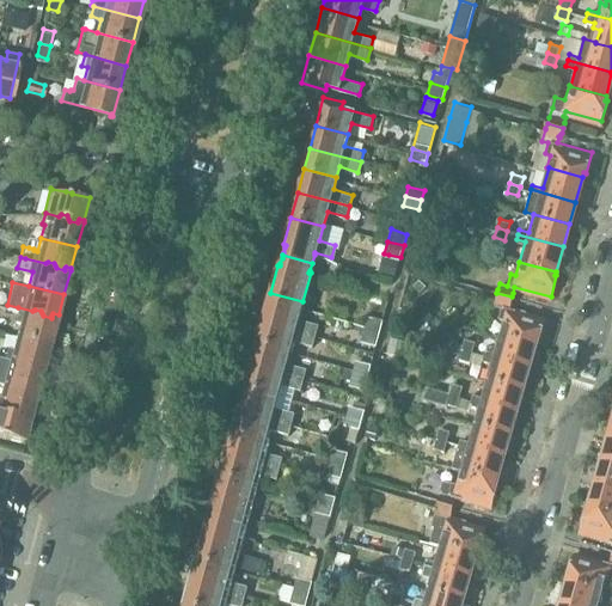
[(270,293),(263,320),(314,334),(318,323),(298,318),(303,301),(270,293)]
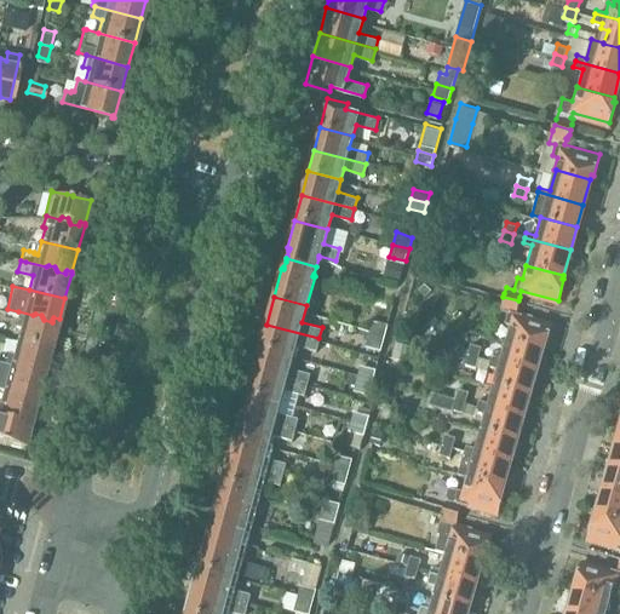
[(503,300),(500,308),(507,310),(505,322),(510,323),(506,333),(543,344),(544,342),(546,342),(552,321),(516,311),(517,304),(518,303),(518,300),(503,297),(503,298),(503,300)]
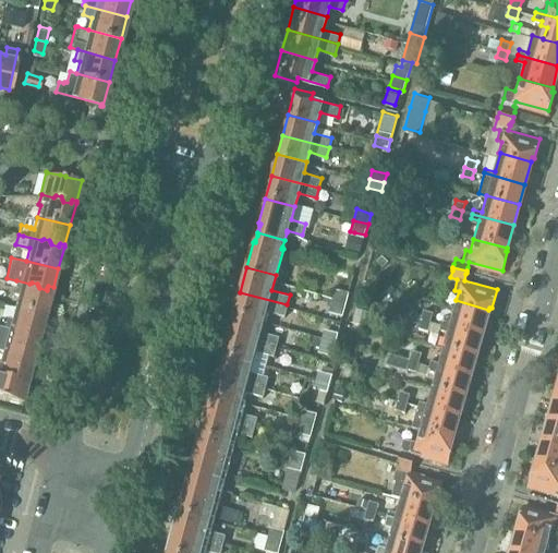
[(16,280),(13,291),(17,292),(14,304),(46,312),(52,289),(53,287),(48,286),(47,288),(47,290),(39,288),(38,286),(37,284),(32,283),(29,284),(16,280)]
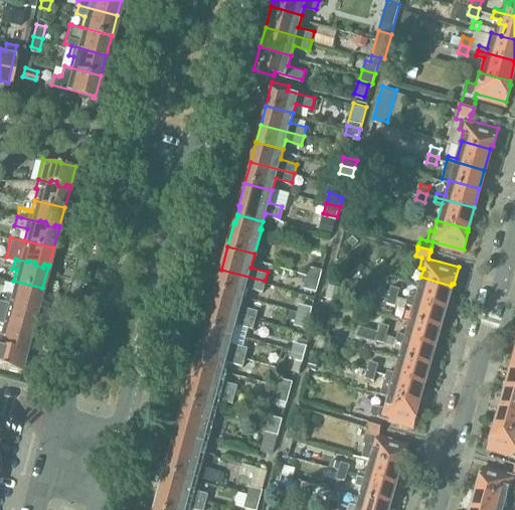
[(337,259),(333,269),(343,272),(346,262),(337,259)]
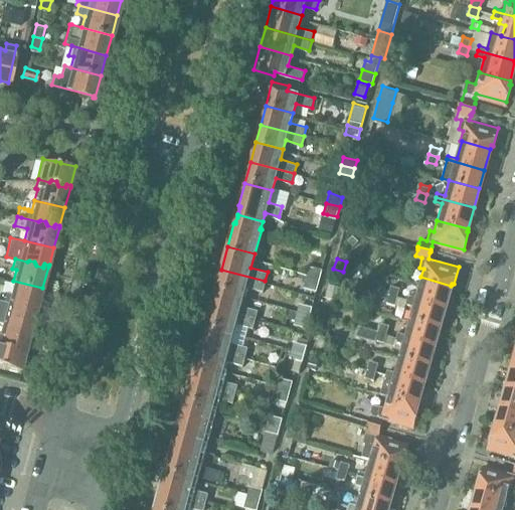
[(310,265),(308,273),(321,277),(323,269),(310,265)]
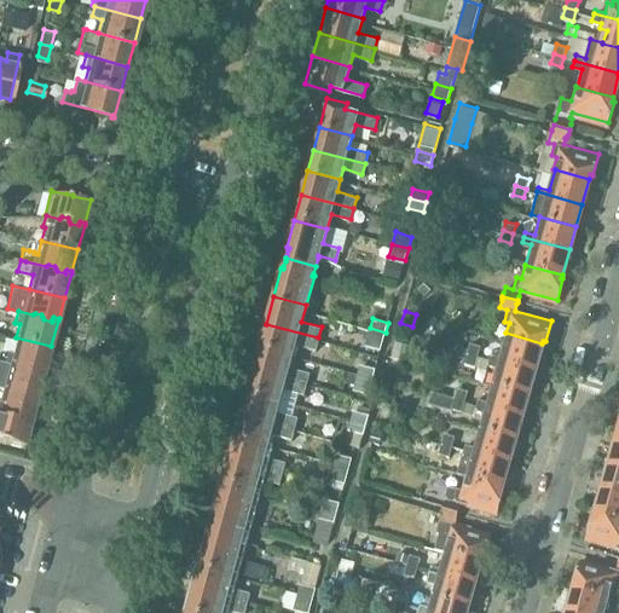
[(266,324),(259,347),(293,356),(296,343),(316,348),(318,337),(266,324)]
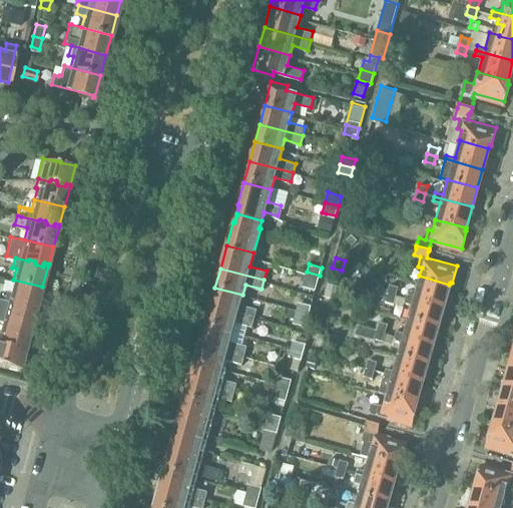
[(307,272),(303,285),(316,288),(320,276),(307,272)]
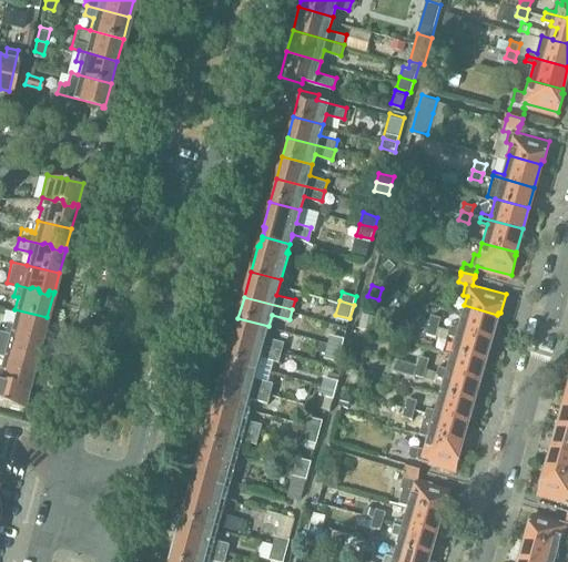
[(464,305),(459,326),(492,335),(497,315),(464,305)]
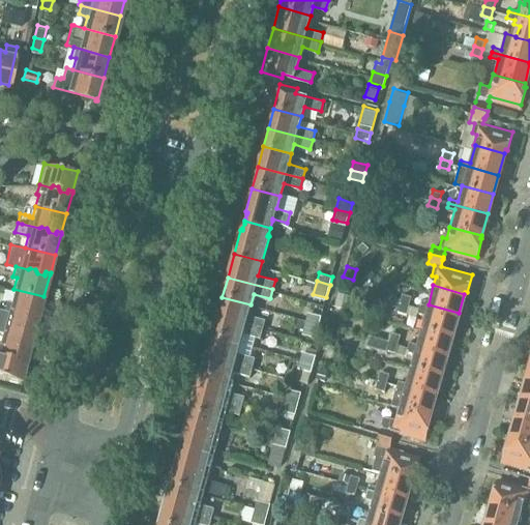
[(6,300),(3,310),(16,313),(18,311),(23,312),(24,315),(25,317),(32,318),(32,317),(33,315),(38,316),(43,296),(13,289),(10,301),(6,300)]
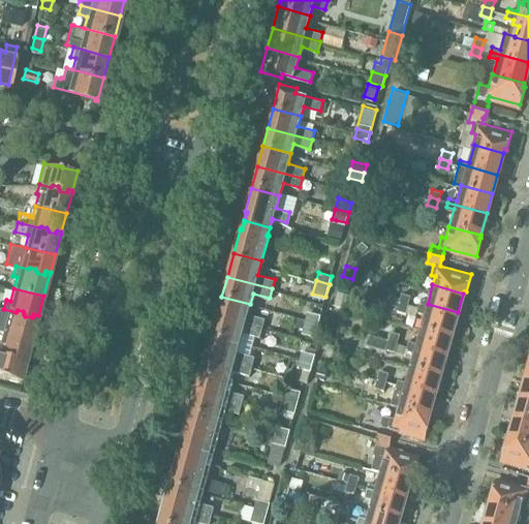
[(339,290),(335,303),(348,306),(352,295),(339,290)]
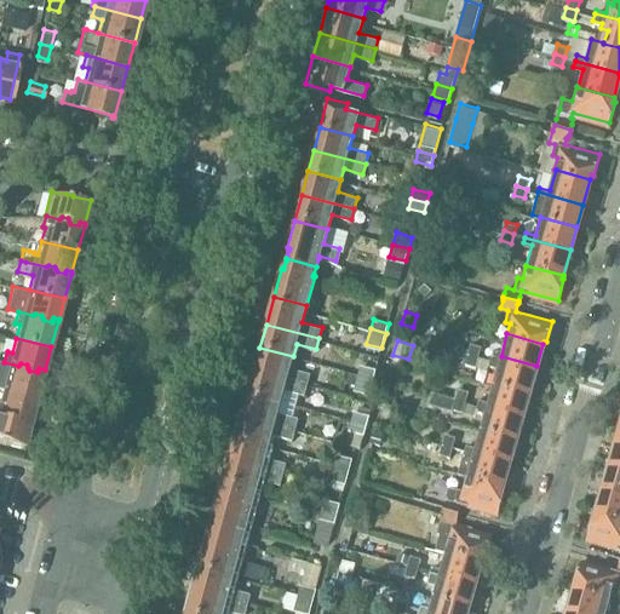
[(470,344),(464,362),(475,366),(480,346),(470,344)]
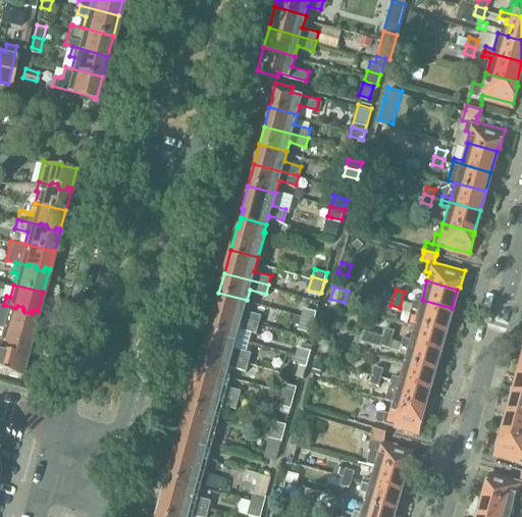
[(218,293),(213,312),(258,323),(261,313),(245,309),(247,300),(218,293)]
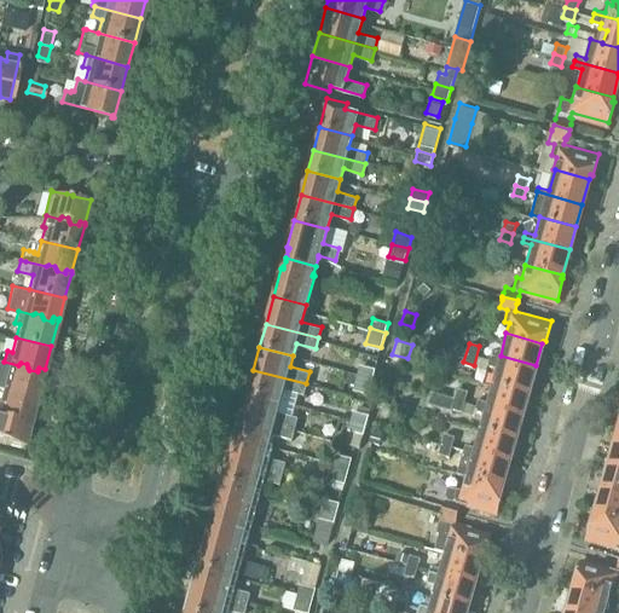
[(490,353),(487,364),(497,366),(493,381),(528,391),(536,365),(501,356),(490,353)]
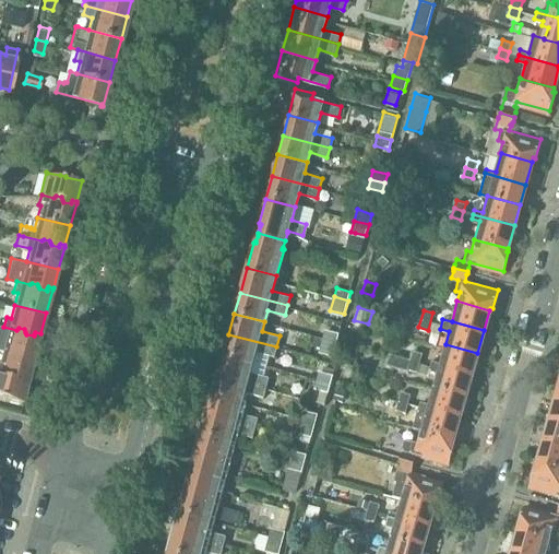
[(0,325),(0,349),(1,350),(34,357),(40,336),(40,333),(35,332),(34,334),(34,336),(26,334),(25,332),(24,329),(19,328),(16,330),(3,327),(0,325)]
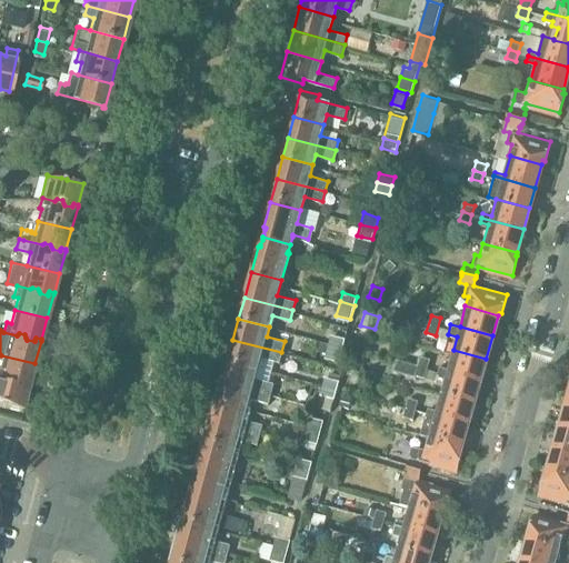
[(331,333),(329,342),(343,347),(347,338),(331,333)]
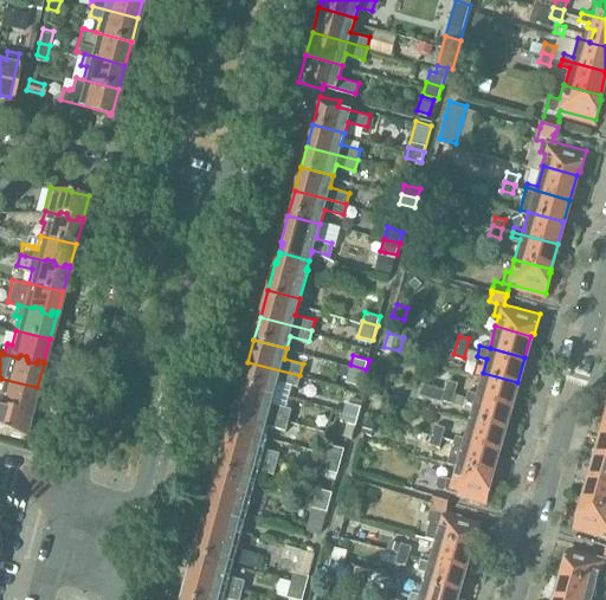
[(247,362),(242,384),(275,392),(278,380),(290,382),(297,385),(300,375),(247,362)]
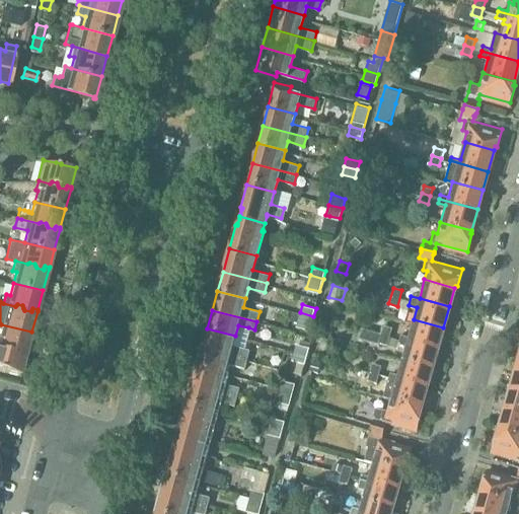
[(288,318),(298,320),(300,312),(291,310),(288,318)]
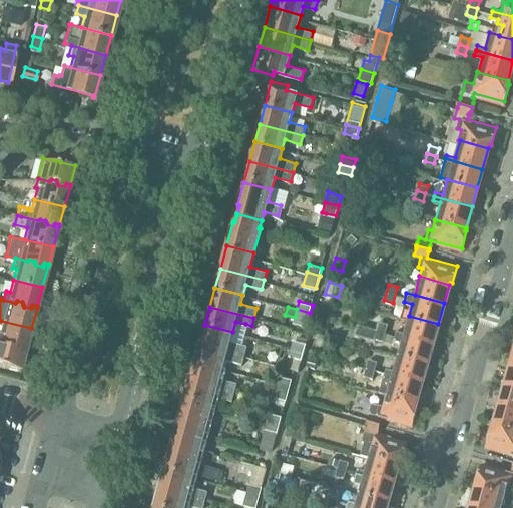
[(297,309),(294,321),(307,325),(310,313),(297,309)]
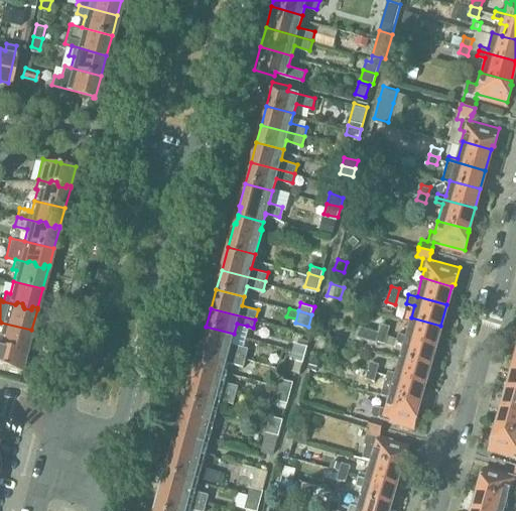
[(399,332),(398,336),(434,347),(440,326),(411,317),(406,334),(399,332)]
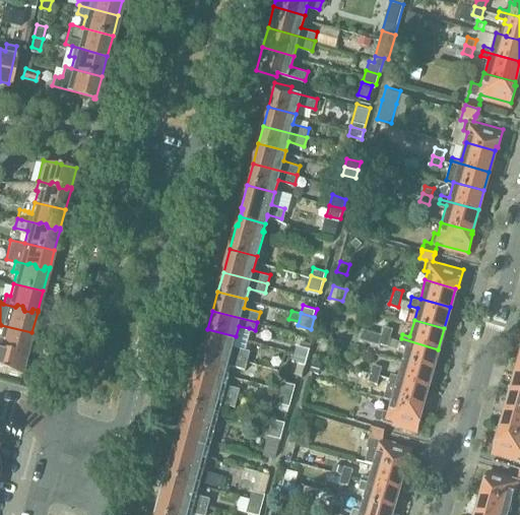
[(384,324),(381,333),(391,336),(393,327),(384,324)]
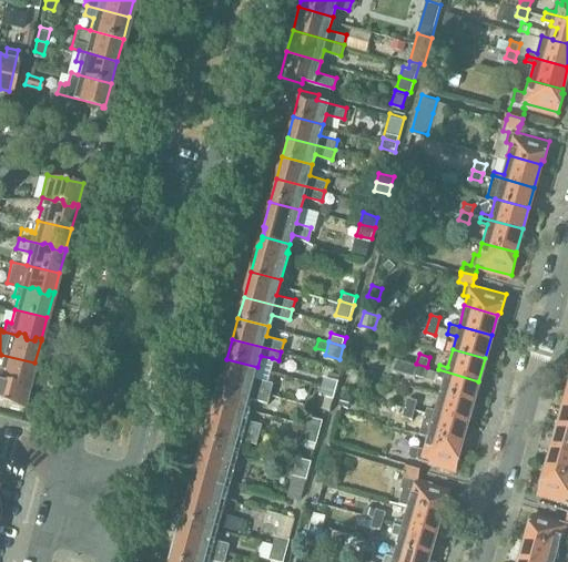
[(0,376),(4,378),(7,377),(12,378),(13,380),(14,382),(22,385),(23,382),(23,380),(30,382),(34,363),(1,355),(0,360),(0,376)]
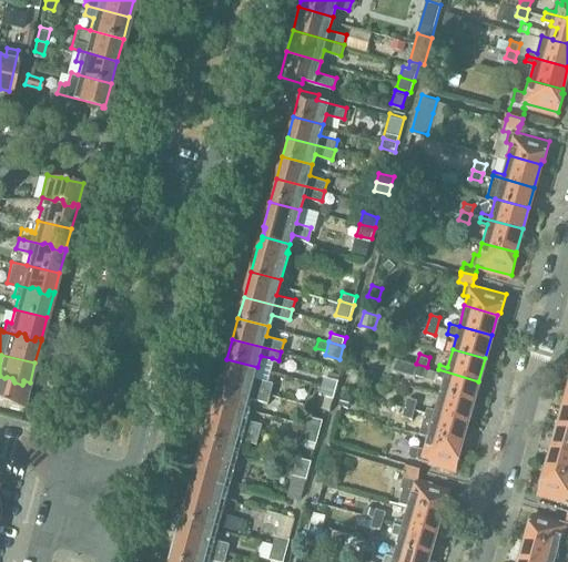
[(397,358),(394,368),(414,374),(414,373),(424,375),(427,367),(416,364),(397,358)]
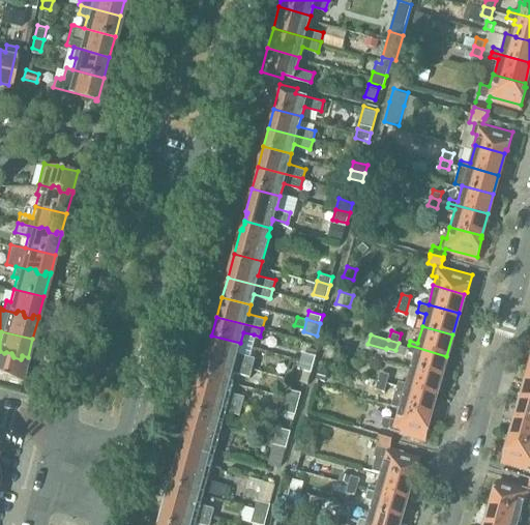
[(211,336),(206,354),(252,366),(255,356),(248,354),(238,352),(240,343),(211,336)]
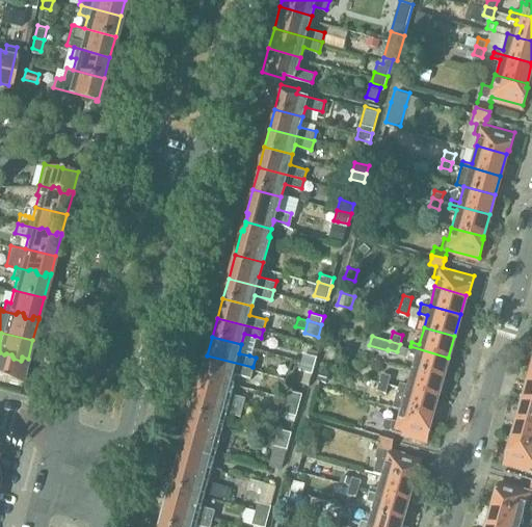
[(304,351),(301,360),(314,363),(318,348),(309,346),(307,352),(304,351)]
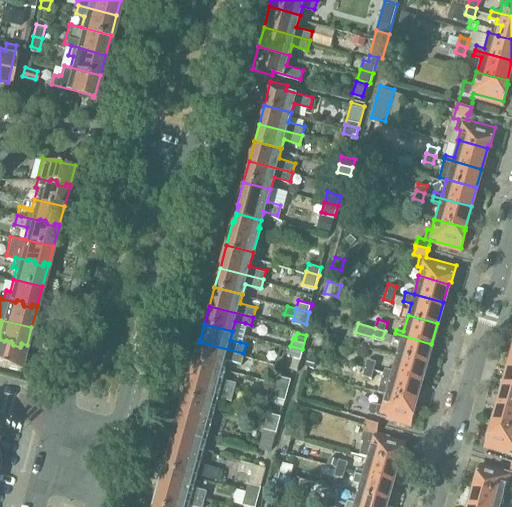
[(395,333),(393,338),(401,340),(397,354),(398,355),(426,363),(431,344),(395,333)]
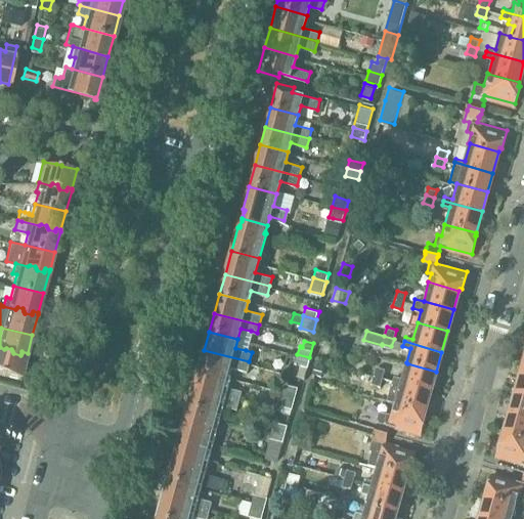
[(0,371),(0,372),(4,374),(4,372),(20,377),(27,354),(28,353),(22,351),(22,353),(20,355),(13,353),(12,351),(11,349),(6,348),(4,349),(0,347),(0,371)]
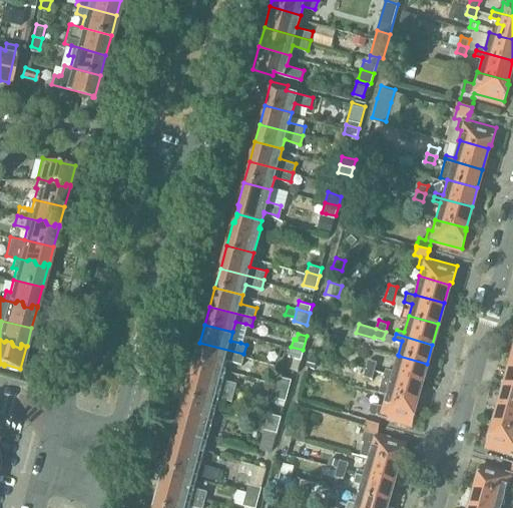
[(199,343),(194,362),(222,370),(225,359),(241,363),(243,354),(199,343)]
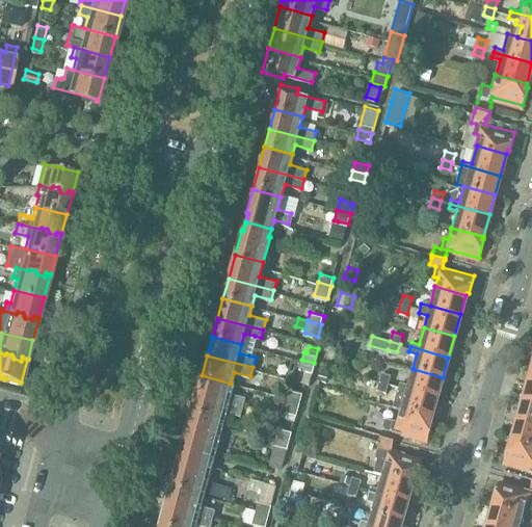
[(301,360),(299,367),(301,368),(312,371),(314,363),(301,360)]
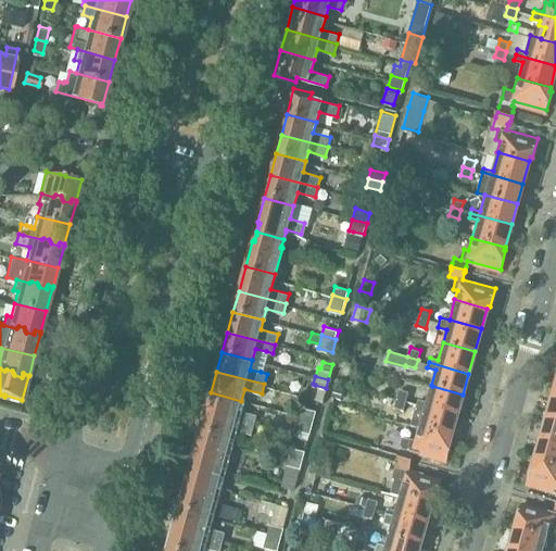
[(417,397),(415,403),(456,415),(463,395),(432,386),(428,400),(417,397)]
